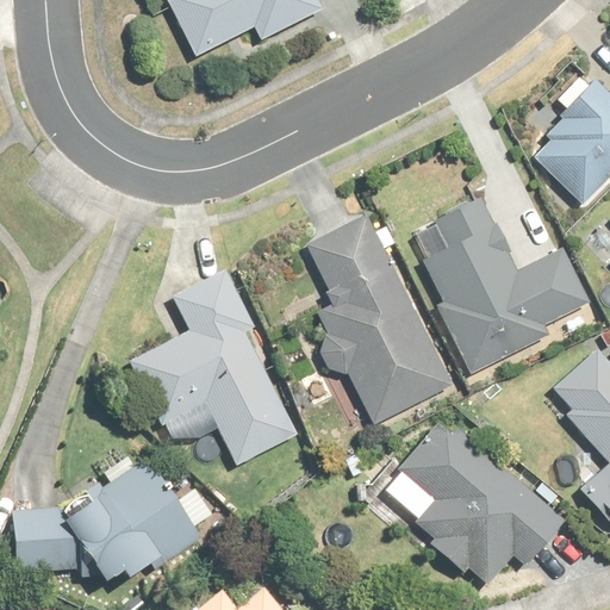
[(168,0),(198,56),(254,27),(262,43),(325,11),(319,0),(168,0)]
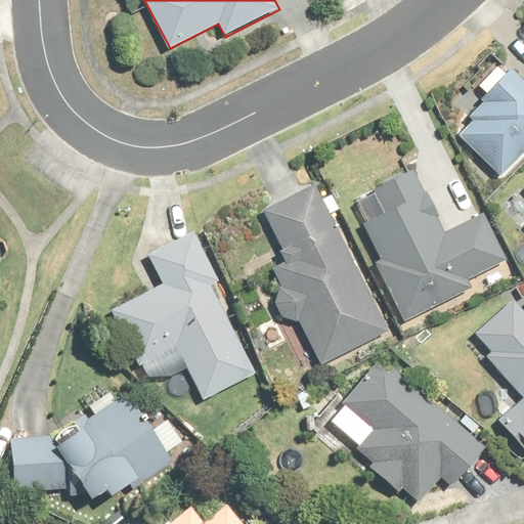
[(523,153),(523,82),(513,72),(470,117),(475,121),(459,137),(500,177),(523,153)]
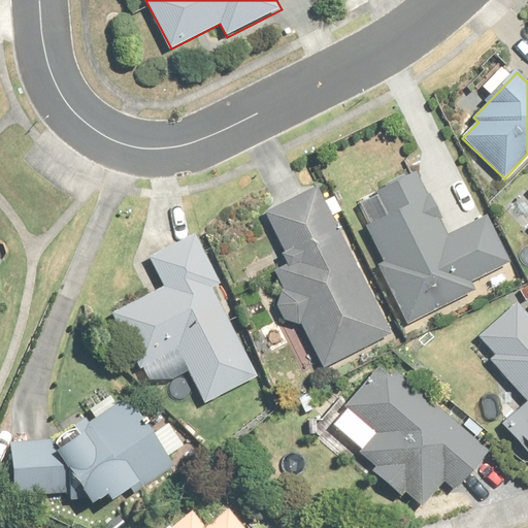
[(381,268),(407,321),(471,290),(468,283),(512,261),(492,221),(480,227),(476,222),(449,235),(418,172),(359,201),(371,225),(367,227),(386,265),(381,268)]
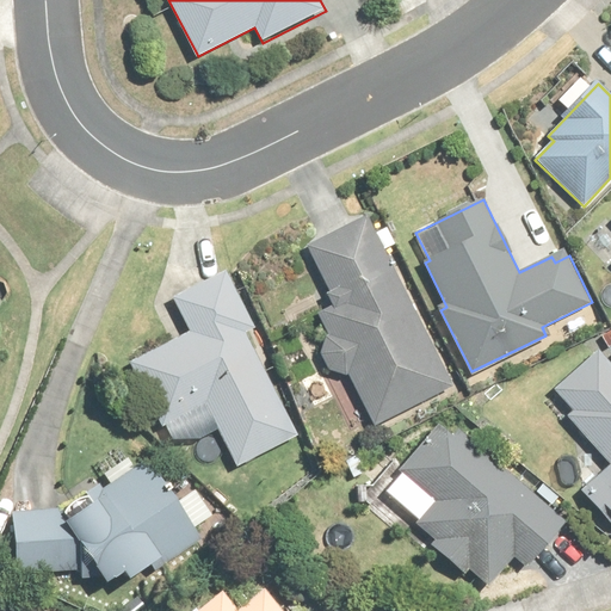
[(320,315),(329,334),(322,353),(333,372),(350,375),(376,426),(455,386),(369,216),(308,247),(338,307),(320,315)]
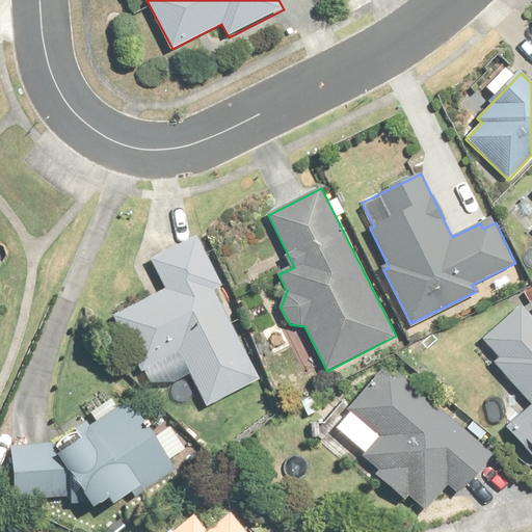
[(115,318),(152,382),(173,383),(191,373),(209,406),(262,377),(214,290),(223,285),(196,236),(136,269),(152,298),(115,318)]
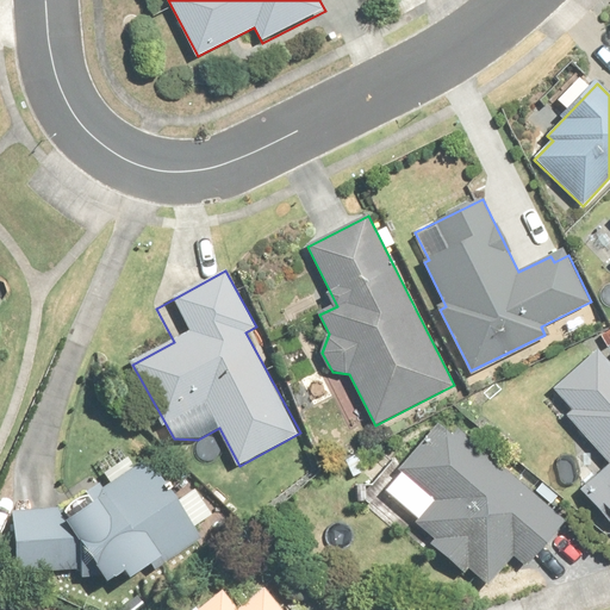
[(542,400),(573,436),(577,471),(587,485),(582,490),(601,511),(607,505),(609,509),(609,360),(601,349),(542,400)]
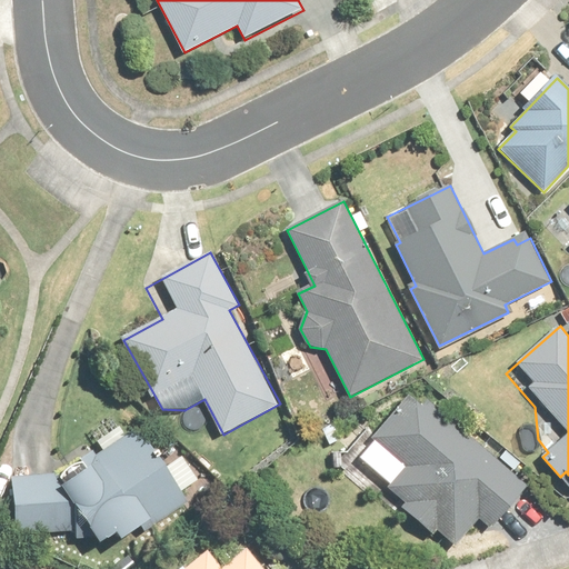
[(407,502),(402,507),(435,535),(439,529),(457,545),(479,519),(492,530),(529,487),(413,390),(346,471),(380,500),(390,488),(407,502)]
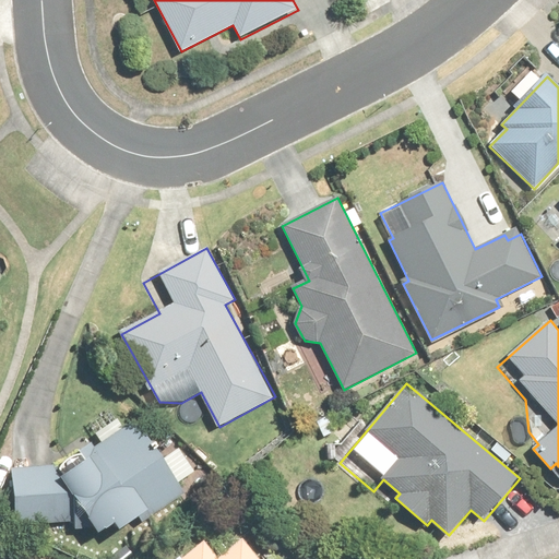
[(16,526),(39,526),(127,528),(142,519),(145,524),(186,492),(132,425),(116,439),(110,432),(83,453),(87,463),(62,475),(56,465),(18,464),(16,526)]
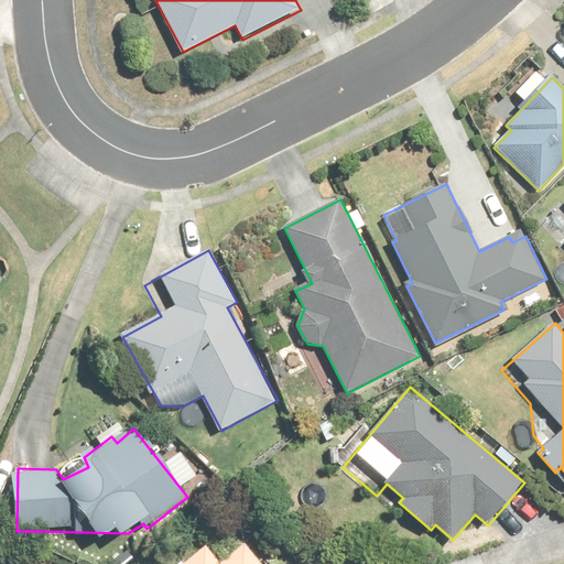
[(261,563),(246,544),(221,563),(219,563),(207,548),(186,563),(261,563)]
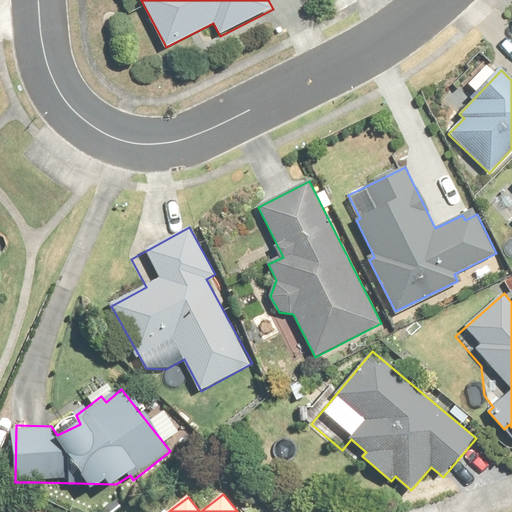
All buildings are outlined.
